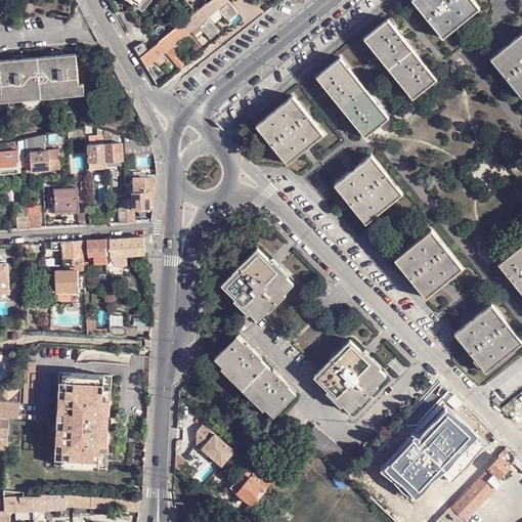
[(122,0),(137,11),(141,14),(153,0),(122,0)]
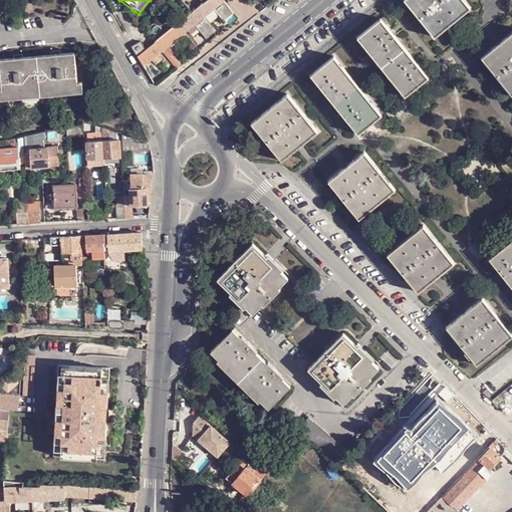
[(196,9),(205,20),(207,18),(206,16),(213,10),(223,1),(221,0),(207,0),(202,4),(196,9)]
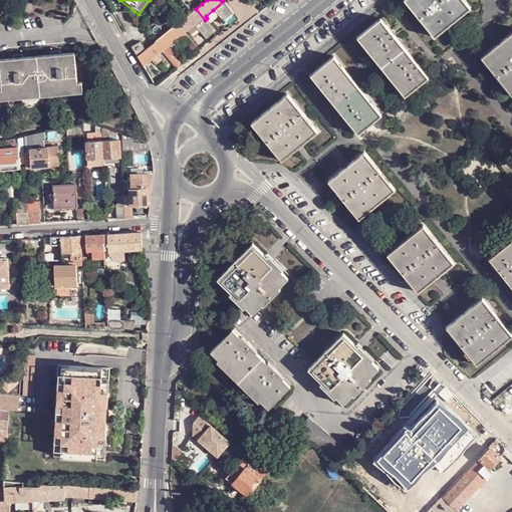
[(434,38),(469,9),(461,0),(403,0),(434,38)]
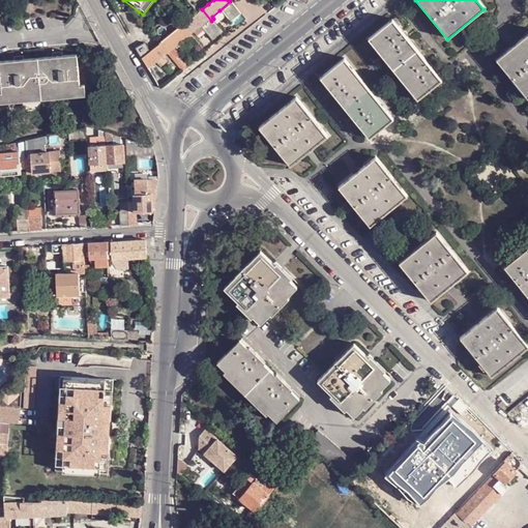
[(230,1),(220,10),(230,23),(240,15),(230,1)]
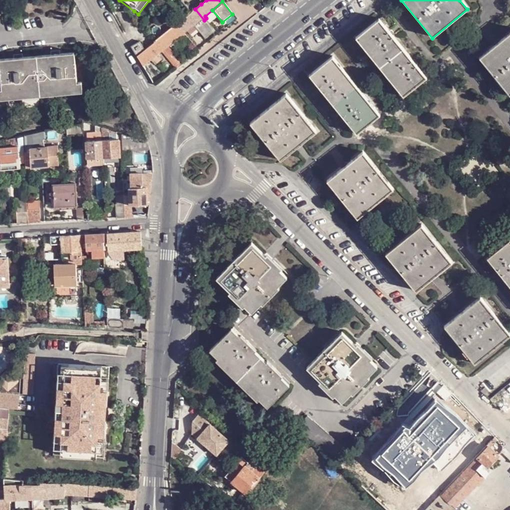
[(195,9),(176,25),(182,33),(192,25),(203,40),(213,31),(204,20),(195,9)]
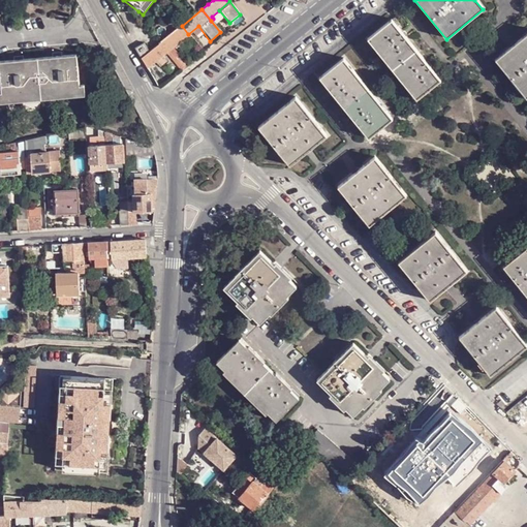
[(391,69),(414,51),(396,27),(391,21),(390,20),(366,39),(391,69)]
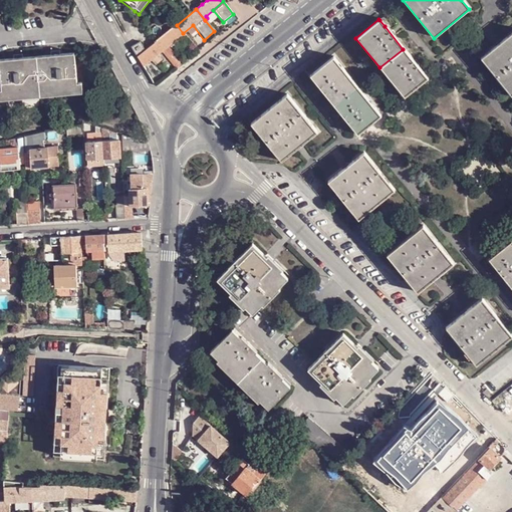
[(175,26),(157,40),(164,49),(167,46),(181,34),(183,33),(177,25),(175,26)]
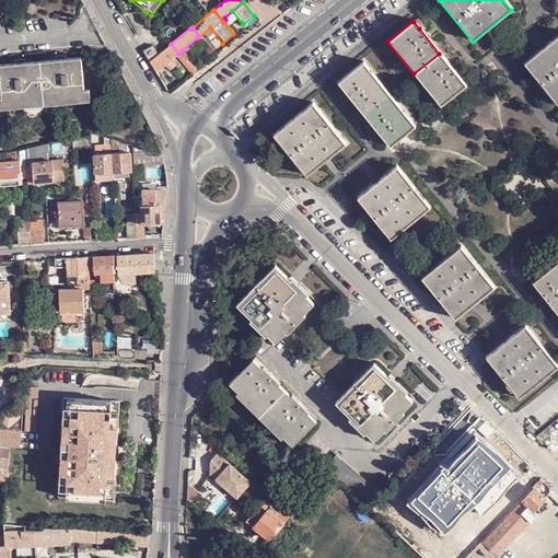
[(556,105),(557,104),(557,36),(523,65),(556,105)]
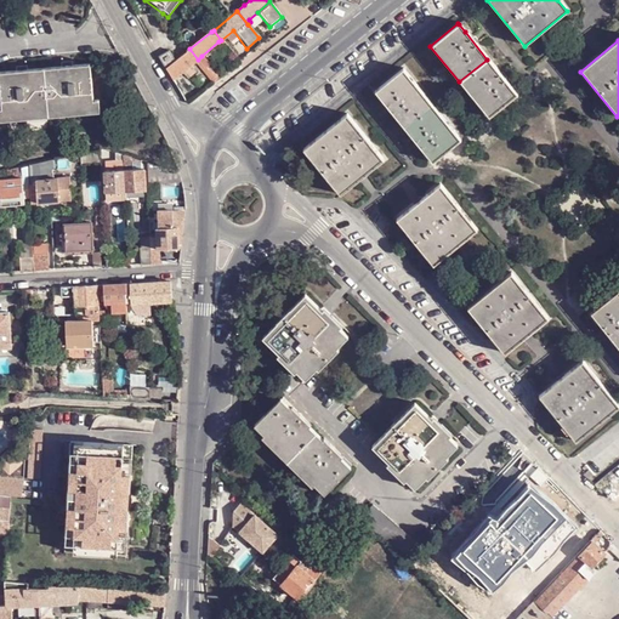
[(164,71),(170,80),(181,73),(189,66),(194,62),(198,60),(189,49),(183,54),(175,62),(164,71)]
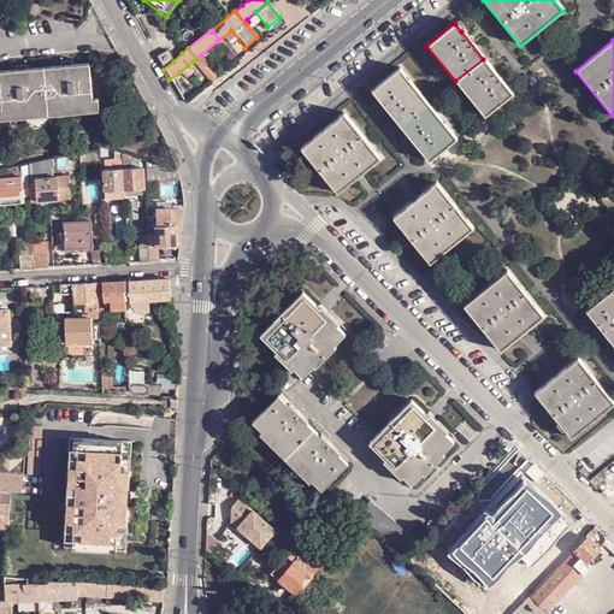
[(155,57),(163,70),(173,62),(166,51),(155,57)]
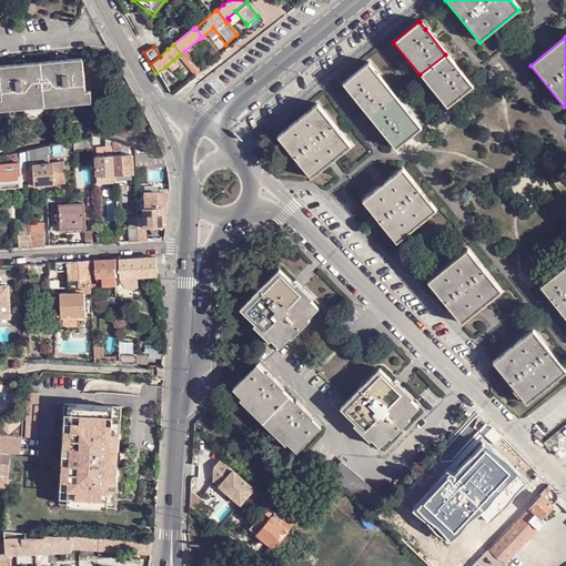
[(184,51),(181,54),(196,73),(199,71),(184,51)]
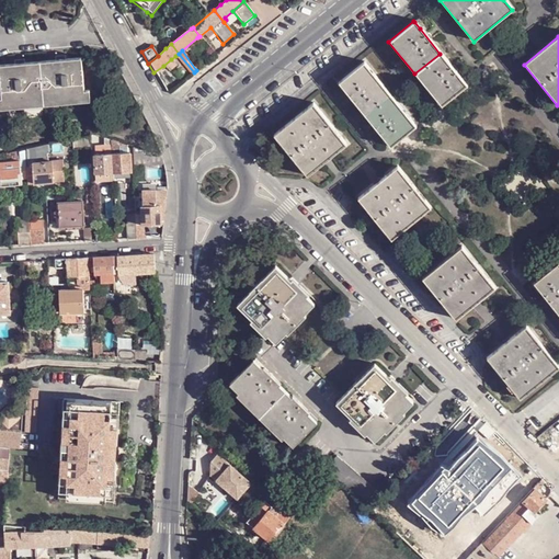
[(175,56),(191,75),(194,72),(179,54),(175,56)]
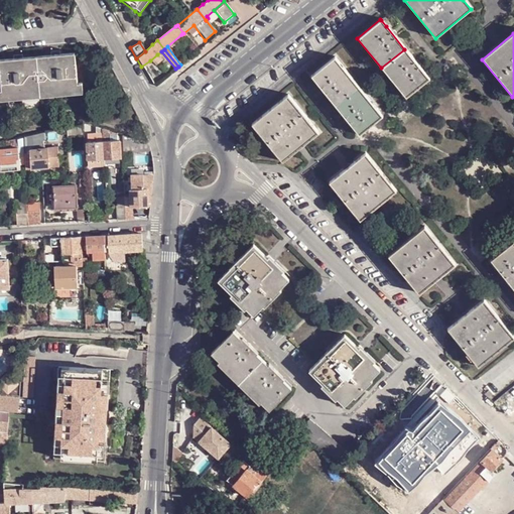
[(423,72),(404,49),(381,68),(404,98),(428,79),(428,78),(423,72)]
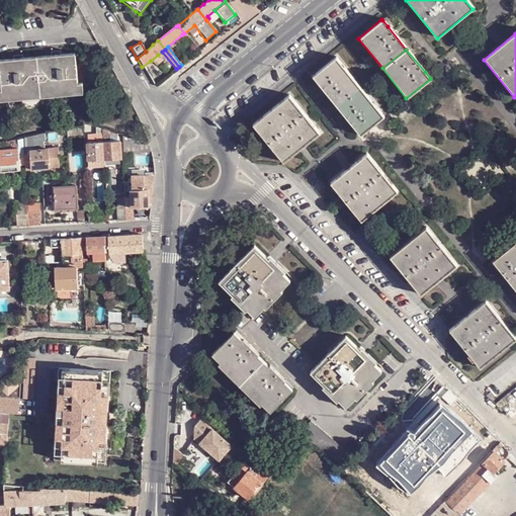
[(158,55),(151,61),(155,67),(163,61),(158,55)]
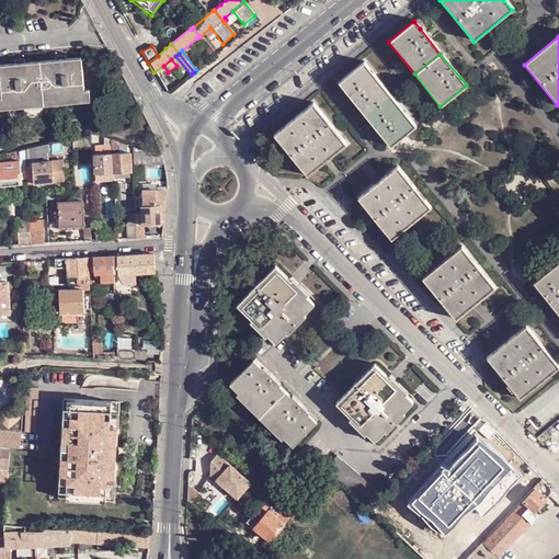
[(0,100),(0,106),(83,99),(82,92),(80,60),(0,67),(0,100)]
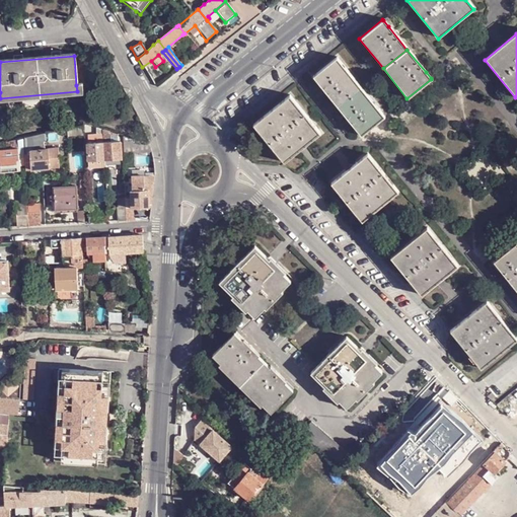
[(337,106),(360,87),(336,58),(312,76),(312,77),(317,84),(337,106)]
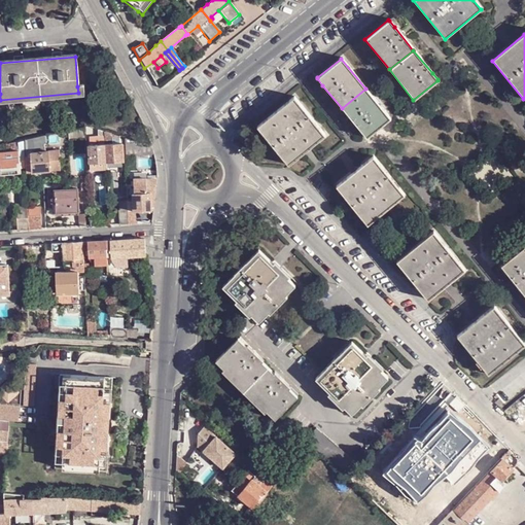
[(156,89),(159,86),(161,84),(158,79),(152,82),(155,88),(156,89)]
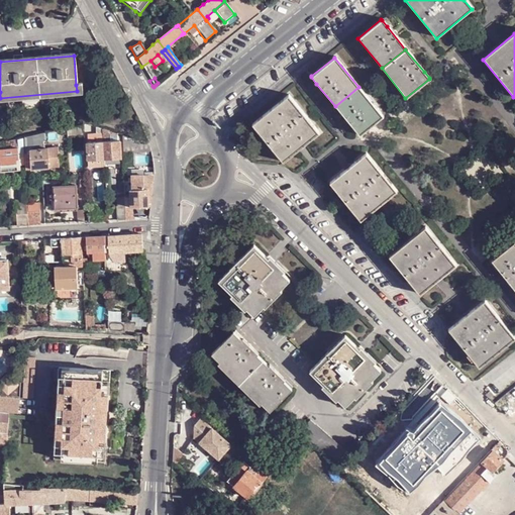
[(0,98),(0,92),(0,101),(81,95),(80,85),(76,85),(77,91),(0,98)]
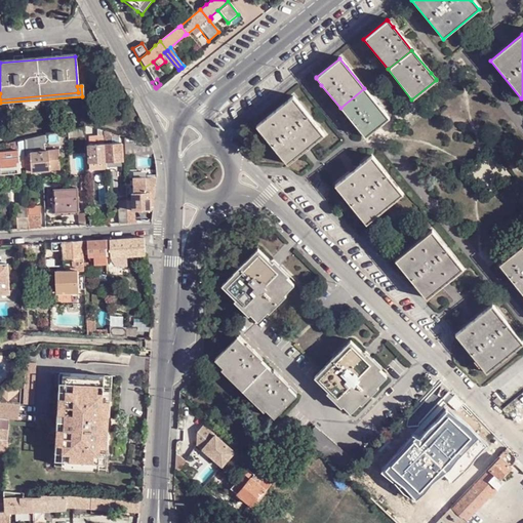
[(389,119),(364,88),(340,108),(358,131),(363,137),(364,138),(389,119)]
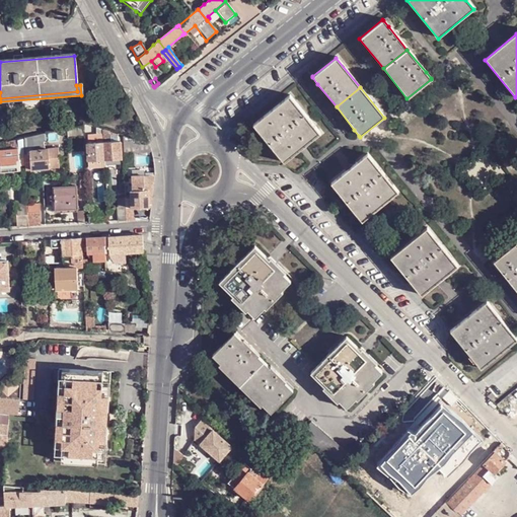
[(283,163),(319,134),(288,95),(251,125),(283,163)]
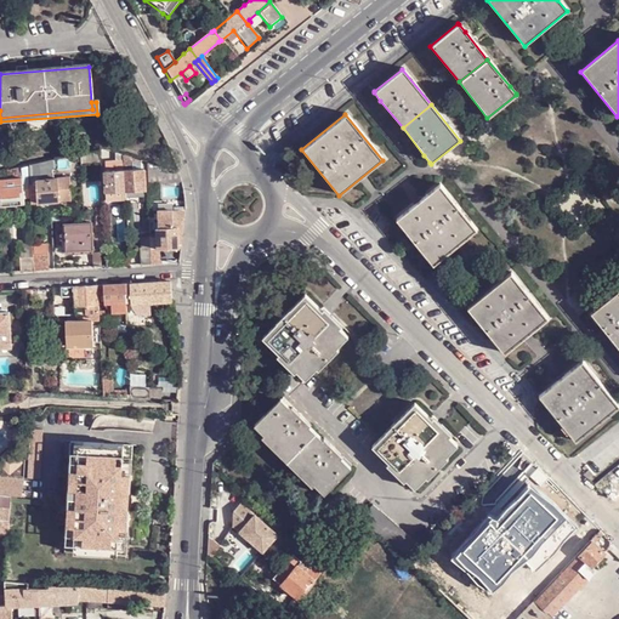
[(97,151),(79,154),(80,163),(98,162),(97,151)]
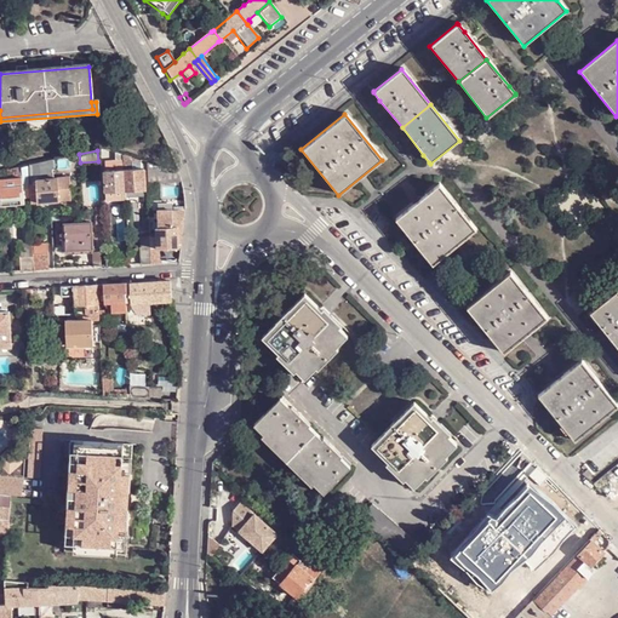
[(132,159),(121,156),(121,162),(121,171),(133,170),(132,159)]
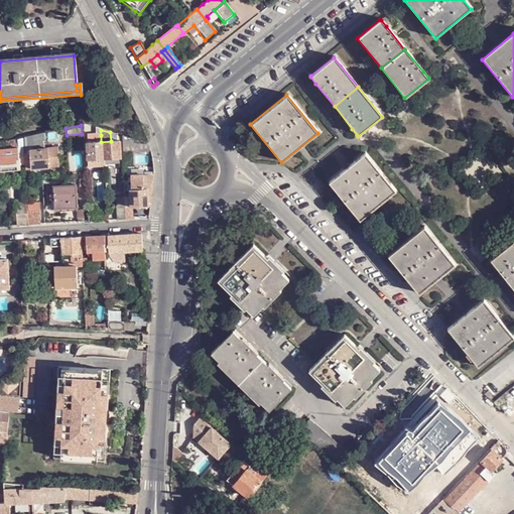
[(44,132),(23,137),(23,142),(37,139),(37,140),(45,138),(44,132)]
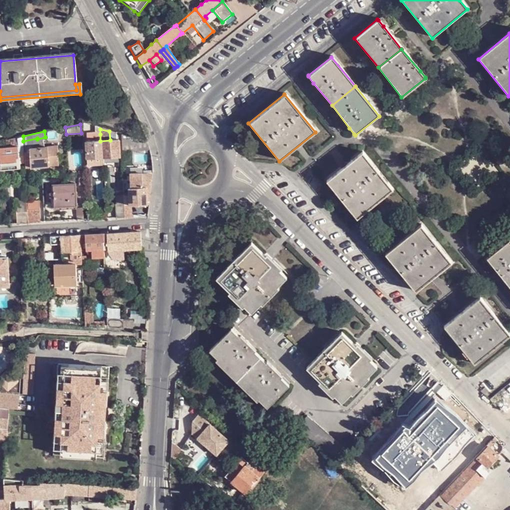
[(0,171),(19,169),(19,165),(24,164),(23,154),(23,145),(23,141),(23,136),(5,141),(6,148),(0,148),(0,171)]
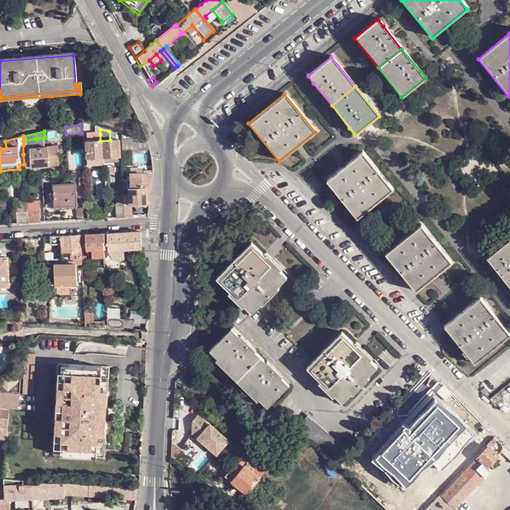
[(133,141),(120,136),(120,153),(148,152),(145,142),(133,141)]
